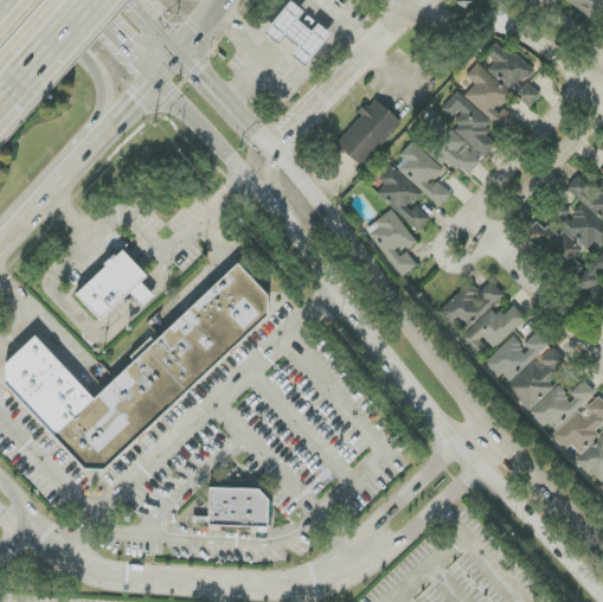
[(265,18),(264,31),(273,38),(283,34),(296,44),(295,56),(306,65),(315,63),(318,49),(329,45),(332,32),(321,24),(312,27),(300,19),(300,6),(293,0),(283,0),(280,1),(277,14),(265,18)]
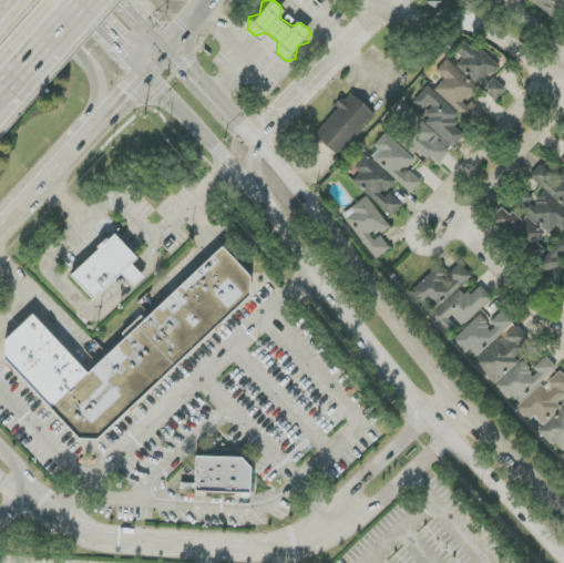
[(532,0),(550,16),(561,0),(532,0)]
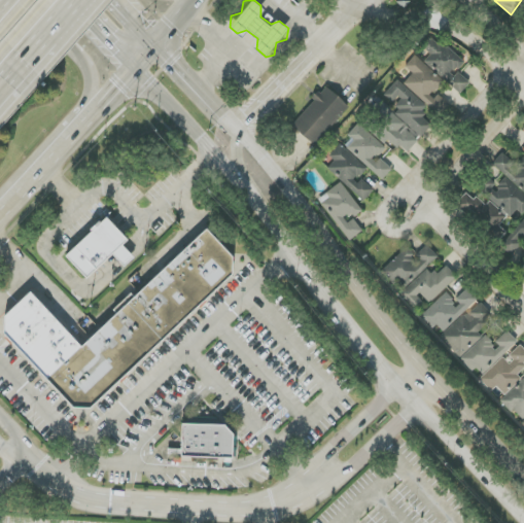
[(457,91),(466,81),(452,68),(460,60),(429,32),(419,43),(427,50),(421,58),(457,91)]
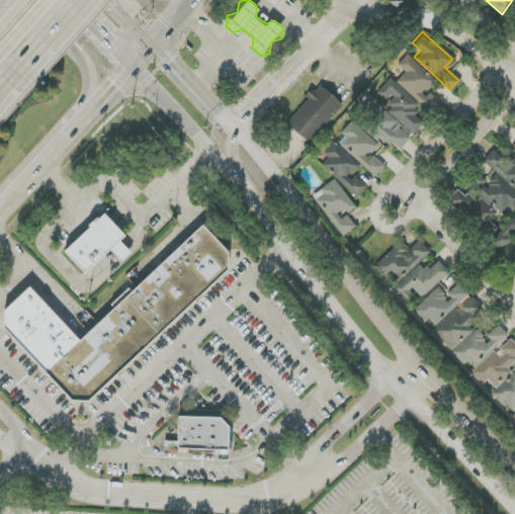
[(433,79),(405,51),(395,61),(403,69),(394,78),(389,74),(374,89),(383,99),(380,101),(411,131),(421,120),(416,115),(435,96),(426,86),(433,79)]
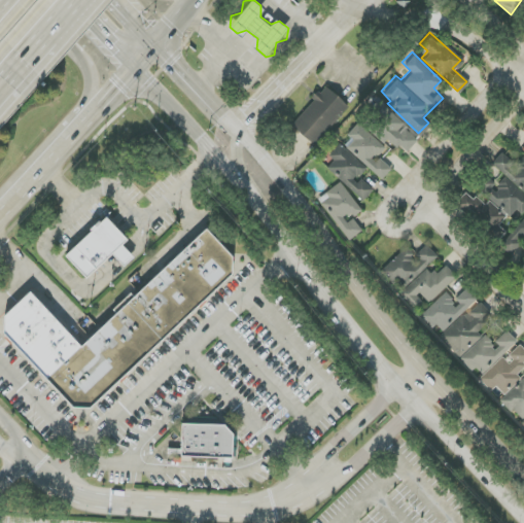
[(288,120),(311,142),(347,104),(324,82),(288,120)]
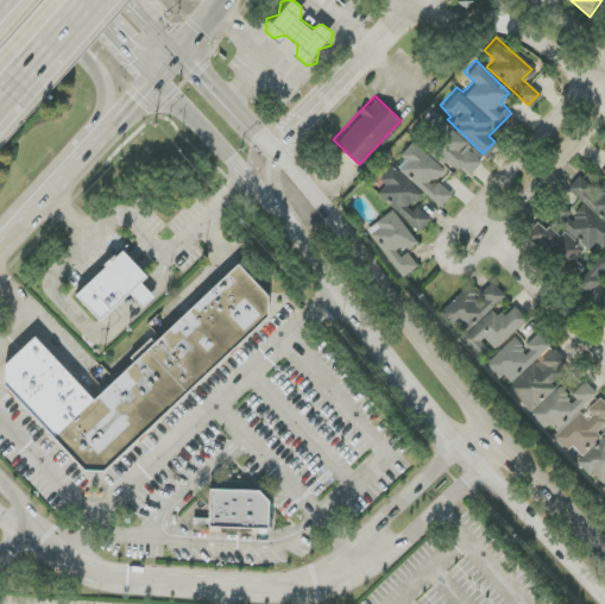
[(465,174),(481,156),(435,115),(427,125),(436,134),(429,143),(465,174)]
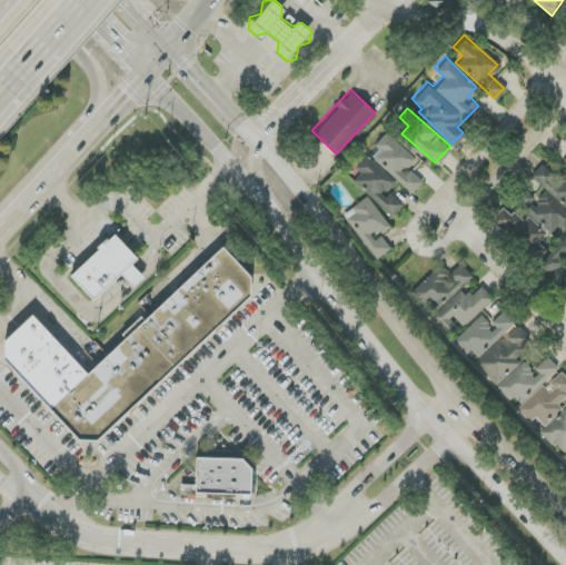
[(413,155),(384,129),(373,142),(377,147),(369,155),(408,189),(417,179),(403,167),(413,155)]
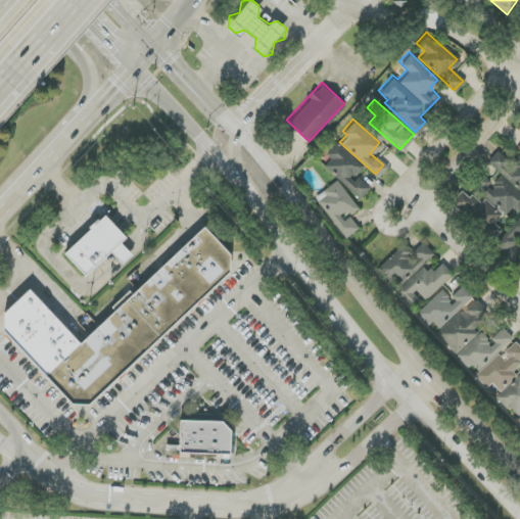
[(361,163),(335,139),(324,151),(329,156),(323,162),(358,196),(367,186),(351,173),(361,163)]
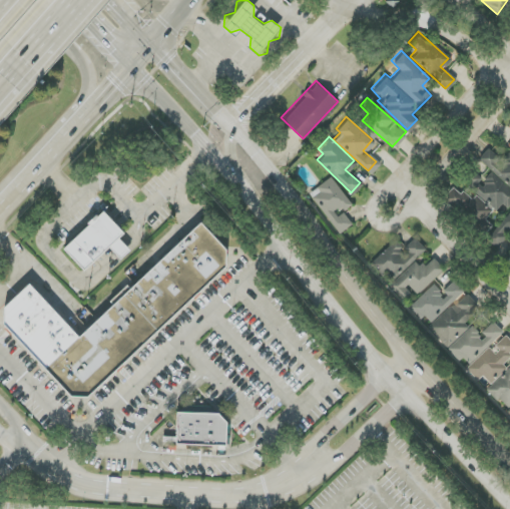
[(509,151),(506,148),(499,156),(487,144),(476,155),(490,168),(479,180),(473,174),(469,179),(473,183),(471,185),(499,211),(509,198),(509,151)]
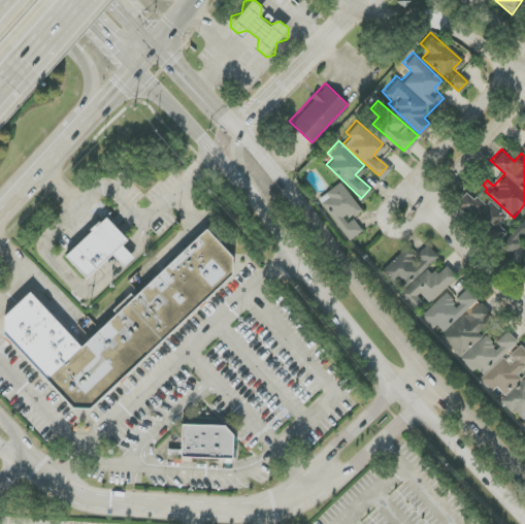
[(316,196),(348,237),(360,228),(351,215),(360,207),(338,178),(316,196)]
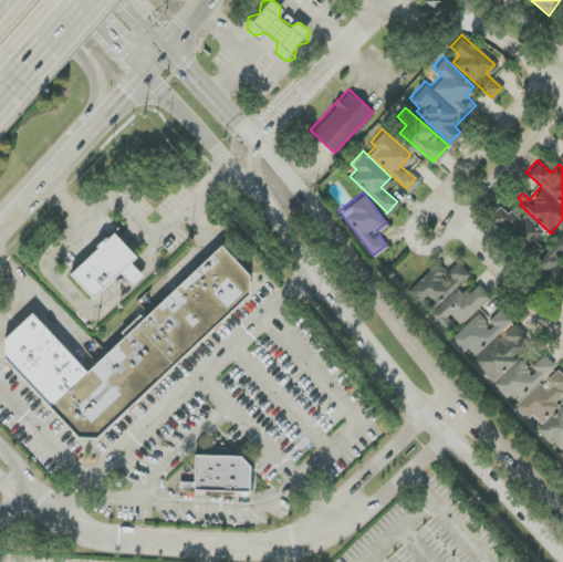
[(488,215),(529,257),(541,246),(532,237),(540,230),(523,212),(517,218),(501,203),(488,215)]
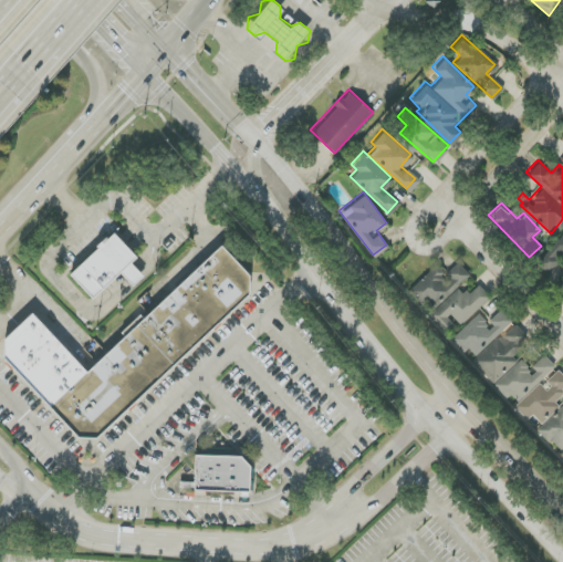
[(562,228),(534,260),(545,269),(559,255),(562,259),(562,228)]
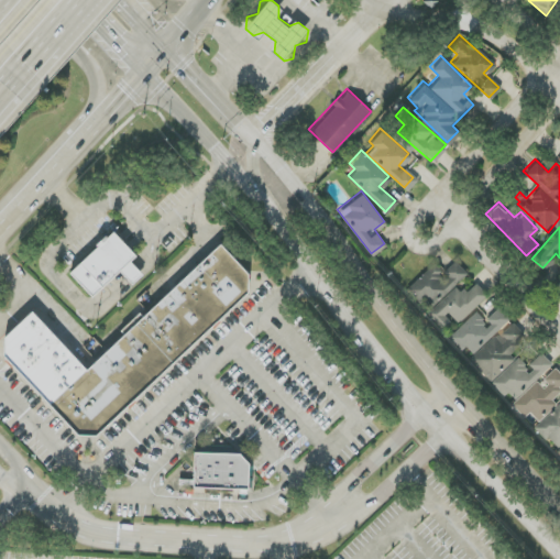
[(133,252),(111,229),(66,270),(90,294),(118,269),(130,283),(141,272),(128,259),(133,252)]
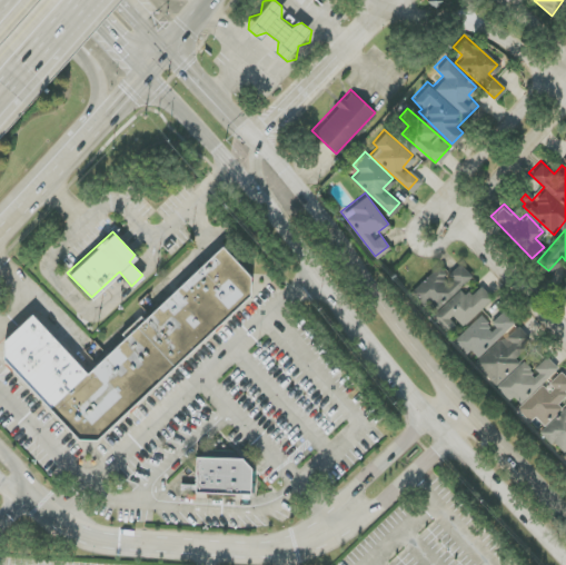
[(33,314),(7,339),(6,357),(79,437),(99,438),(250,295),(252,275),(224,246),(89,373),(33,314)]
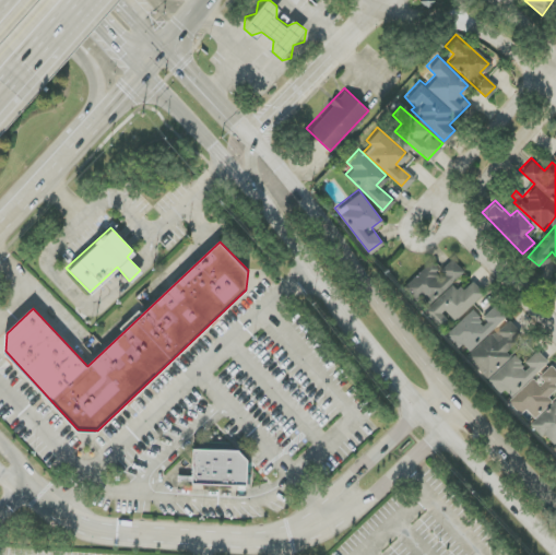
[(429,258),(402,283),(422,306),(462,269),(450,256),(438,267),(429,258)]
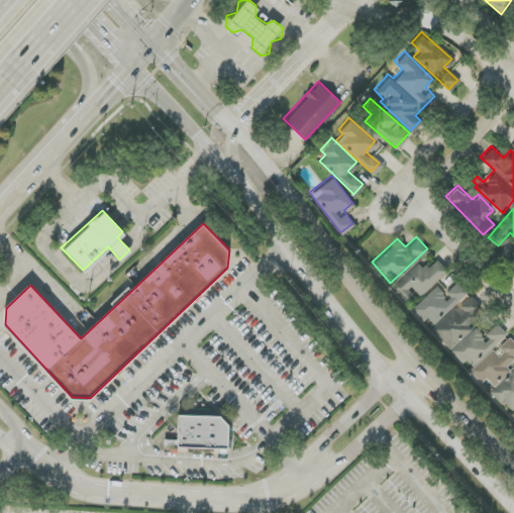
[(445,268),(435,257),(424,267),(417,259),(390,285),(403,299),(414,289),(418,294),(445,268)]
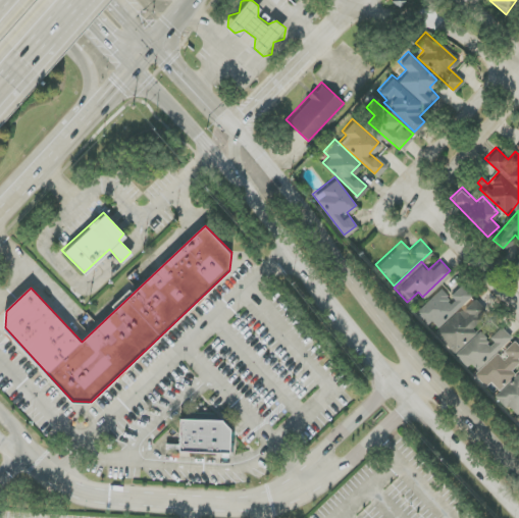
[(447,295),(439,287),(414,309),(425,322),(429,318),(435,325),(470,293),(460,282),(447,295)]
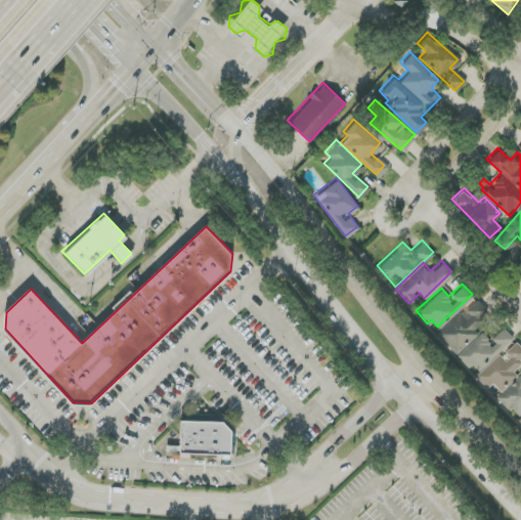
[(453,352),(476,331),(472,327),(488,311),(474,296),(435,332),(453,352)]
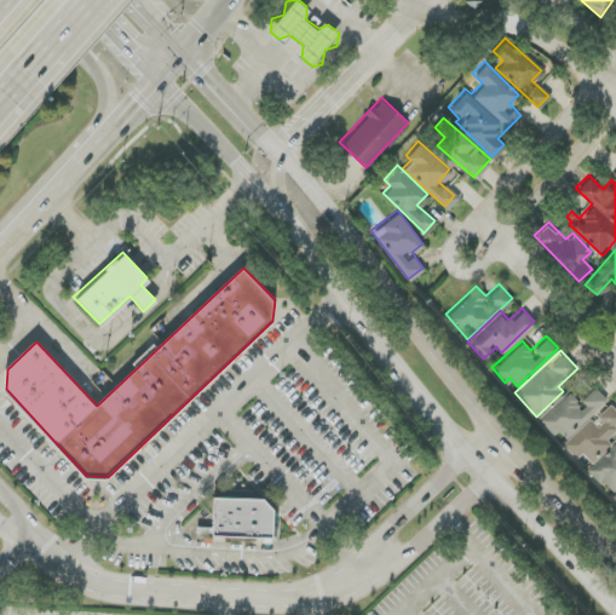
[(540,415),(562,438),(605,398),(593,385),(577,400),(568,390),(540,415)]
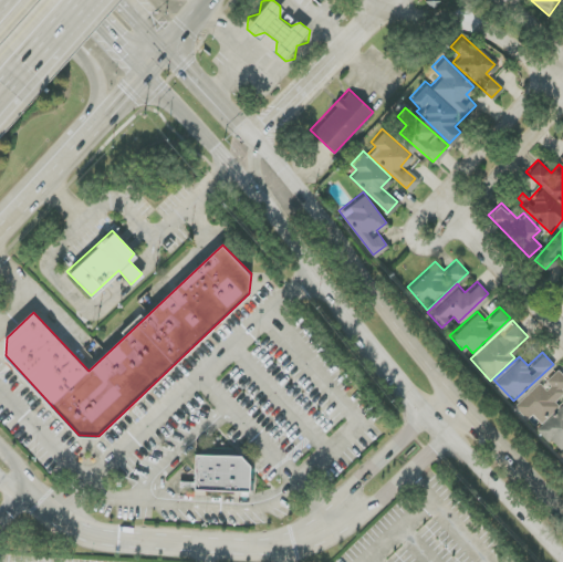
[(537,381),(512,404),(524,417),(531,410),(539,420),(558,404),(551,397),(562,386),(562,374),(558,368),(540,384),(537,381)]
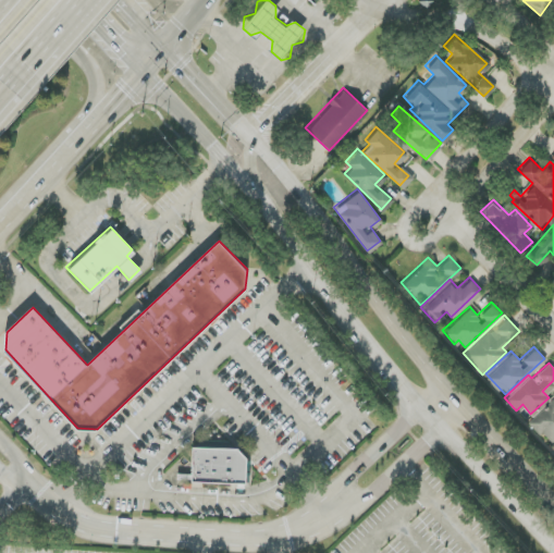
[(553,397),(552,395),(527,419),(549,442),(553,435),(553,397)]
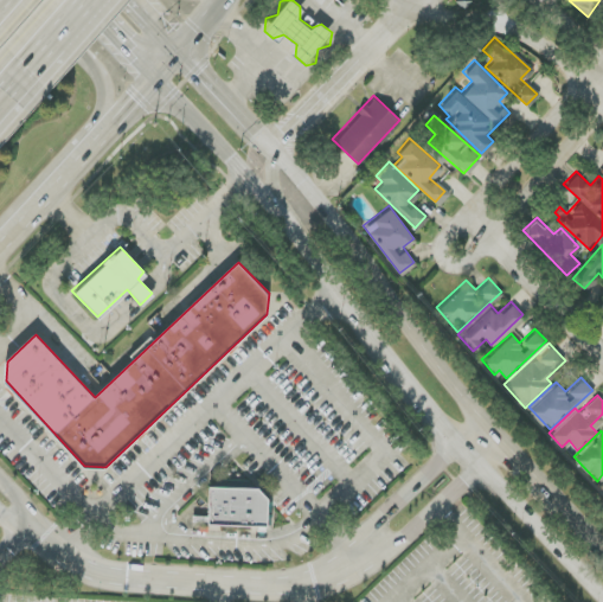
[(209,522),(268,524),(269,498),(260,486),(210,484),(209,522)]
